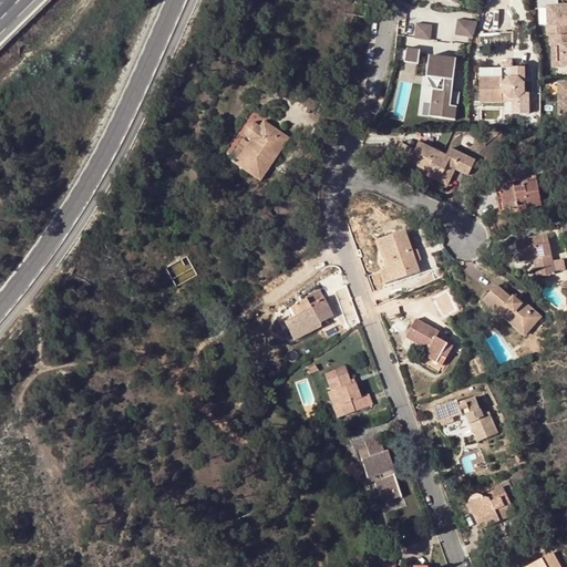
[(566,4),(550,4),(549,71),(566,70),(566,4)]
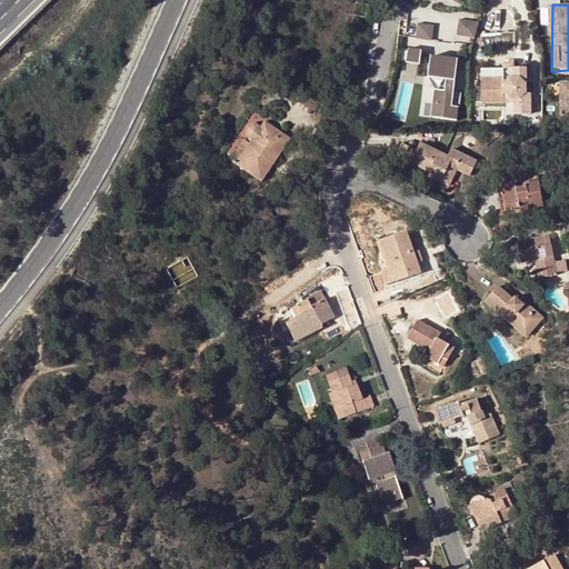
[(460,18),(458,35),(477,37),(479,21),(460,18)]
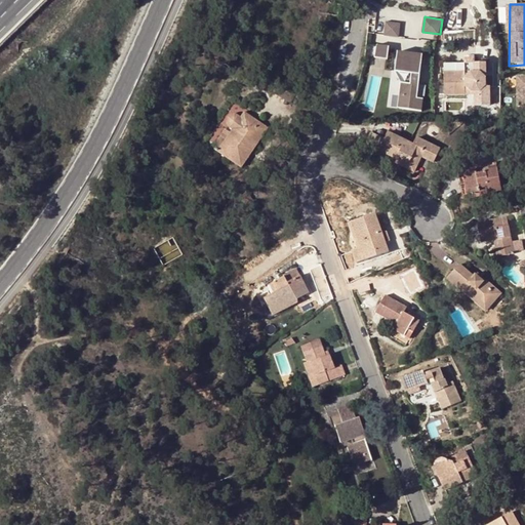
[(400,36),(401,22),(386,21),(385,35),(400,36)]
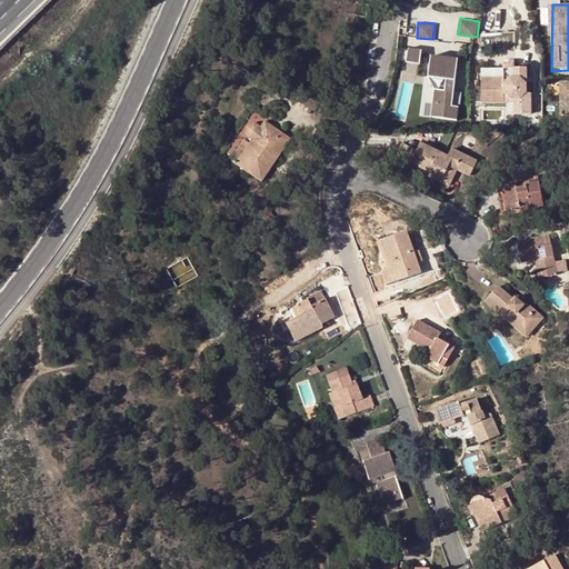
[(453,107),(459,58),(436,56),(429,117),(460,120),(461,108),(453,107)]
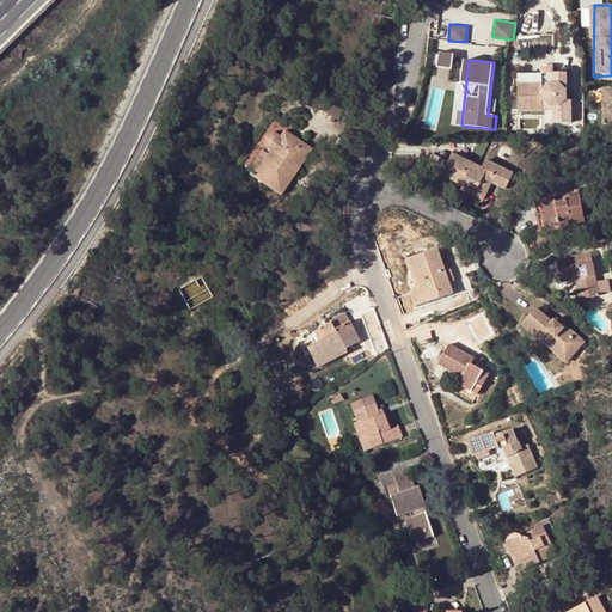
[(567,101),(567,73),(543,74),(543,84),(518,84),(519,110),(554,110),(554,122),(571,122),(571,101),(567,101)]
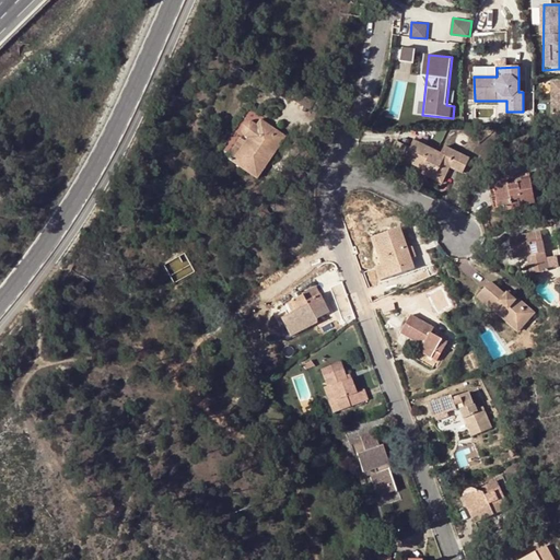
[(306,108),(311,100),(293,91),(289,100),(306,108)]
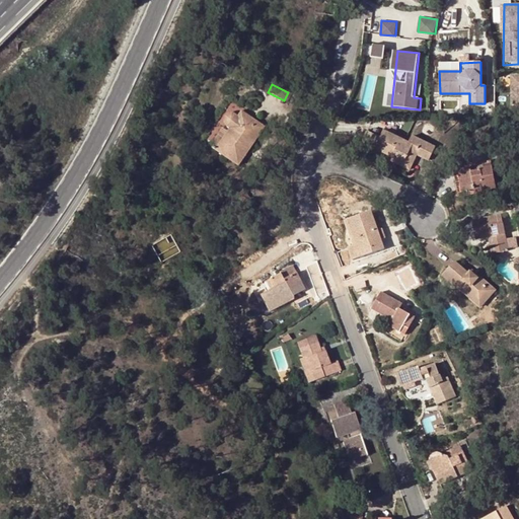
[(228,128),(214,149),(234,162),(247,140),(251,143),(264,126),(251,119),(253,115),(241,106),(236,116),(233,114),(232,113),(229,113),(226,114),(224,117),(223,120),(224,123),(225,125),(228,128)]
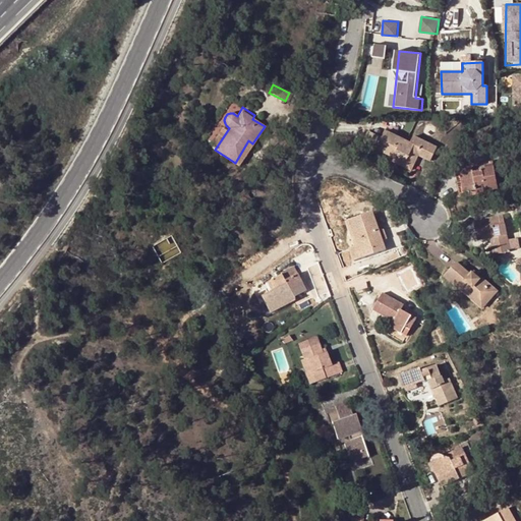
[(382,138),(368,131),(362,142),(375,151),(377,150),(382,138)]
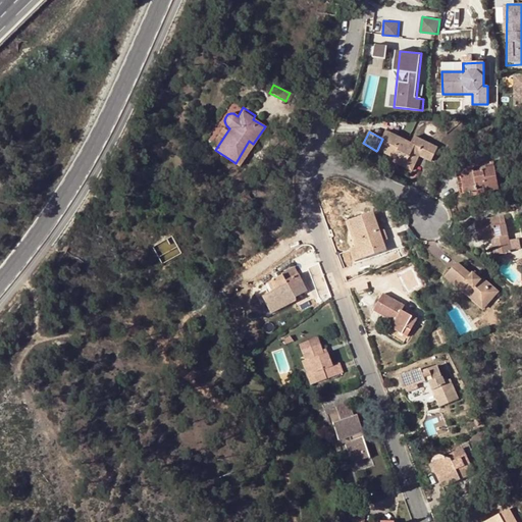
[(431,161),(438,148),(411,135),(408,142),(386,132),(382,139),(377,150),(395,158),(393,161),(411,170),(419,155),(431,161)]
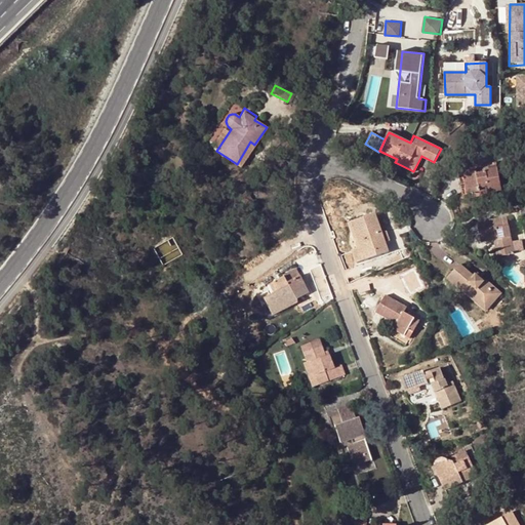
[(237,164),(241,166),(254,145),(250,142),(237,164)]
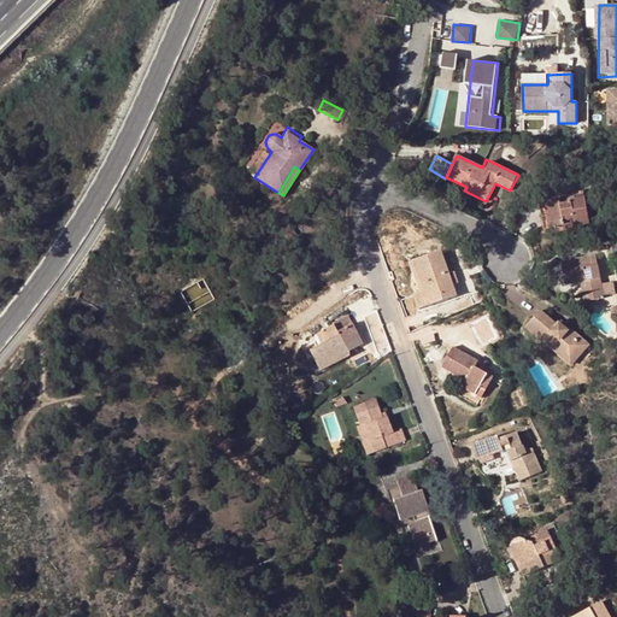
[(589,224),(583,195),(559,200),(545,203),(548,228),(564,224),(564,223),(573,221),(574,225),(574,230),(580,229),(581,225),(589,224)]
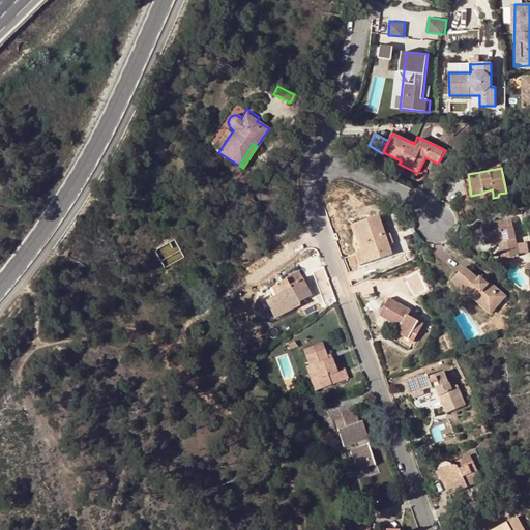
[(388,245),(385,235),(379,215),(355,224),(363,251),(367,263),(391,255),(388,245)]
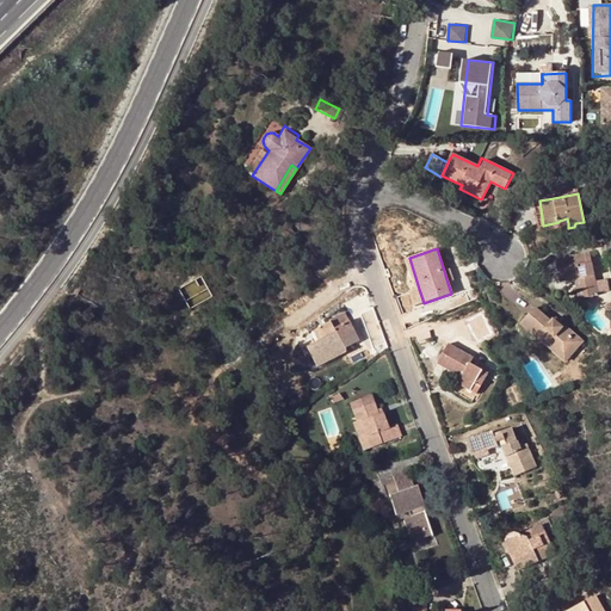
[(560,283),(574,279),(581,279),(585,297),(599,295),(590,253),(555,259),(560,283)]
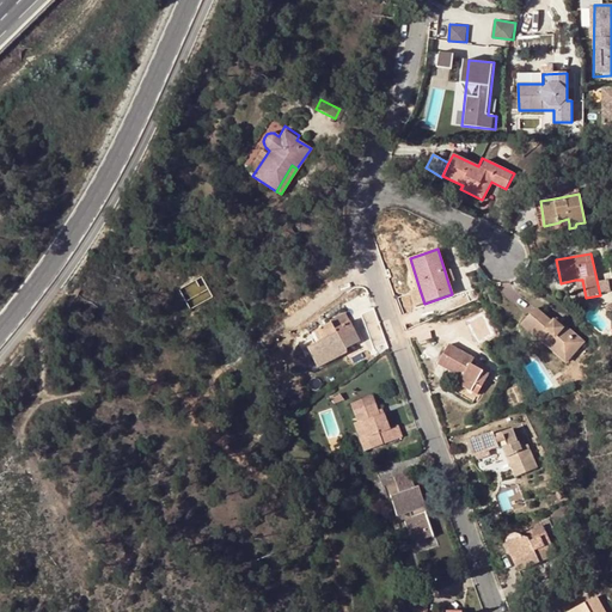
[(582,280),(575,280),(580,299),(586,298),(582,280)]
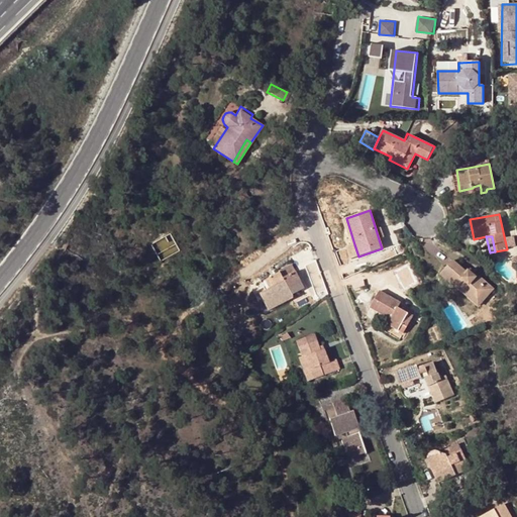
[(358,256),(354,244),(346,246),(350,260),(358,256)]
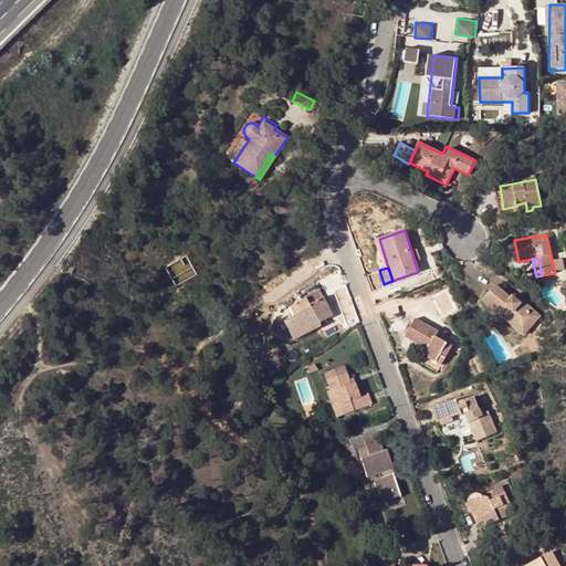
[(520,301),(513,294),(511,296),(496,284),(482,301),(500,317),(502,315),(504,313),(523,329),(532,320),(535,323),(541,315),(522,299),(520,301)]
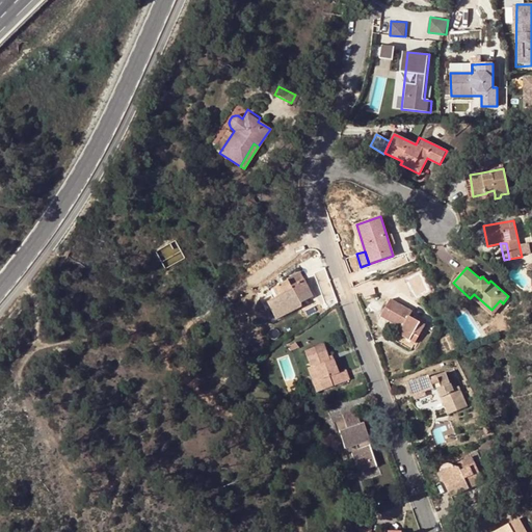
[(287,280),(275,285),(281,294),(276,296),(267,301),(275,319),(301,306),(299,302),(313,296),(299,271),(286,278),(287,280)]
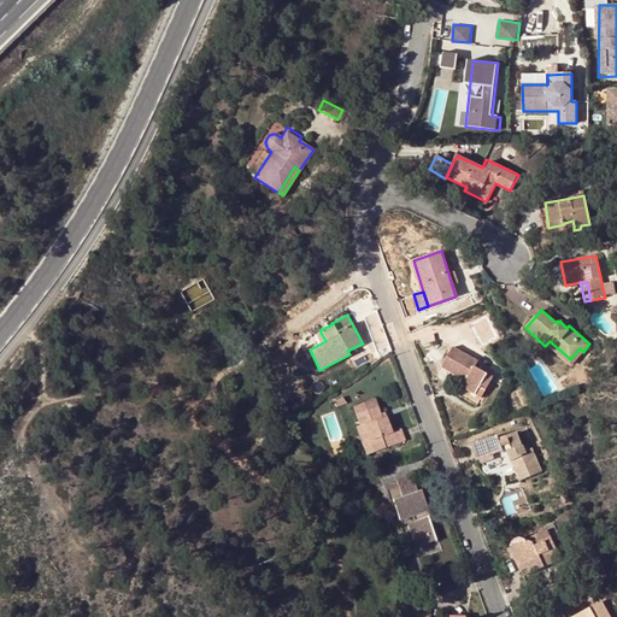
[(325,341),(319,330),(316,333),(321,344),(325,341)]
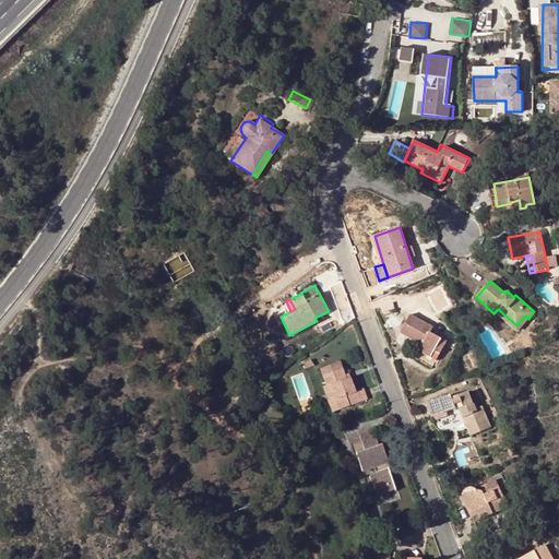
[(498,309),(496,311),(519,331),(528,319),(525,316),(516,325),(498,309)]
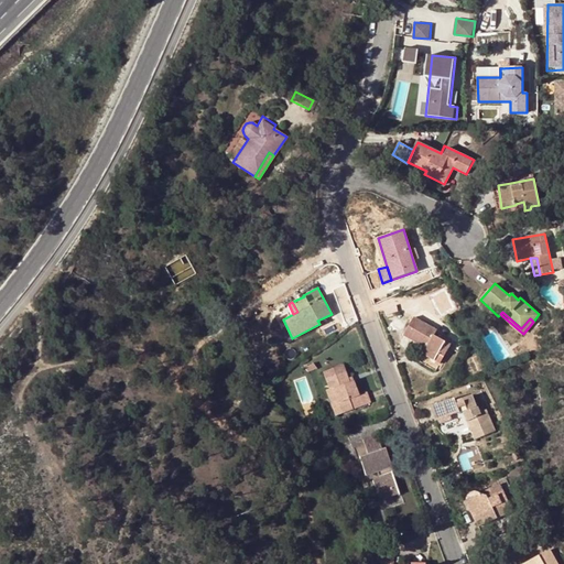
[(334,318),(332,314),(317,321),(320,324),(321,326),(334,318)]
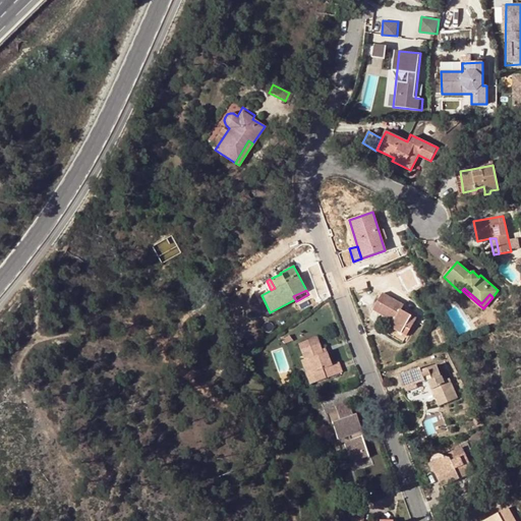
[(403,305),(383,293),(372,309),(393,322),(390,327),(401,334),(405,327),(410,330),(416,320),(400,309),(403,305)]
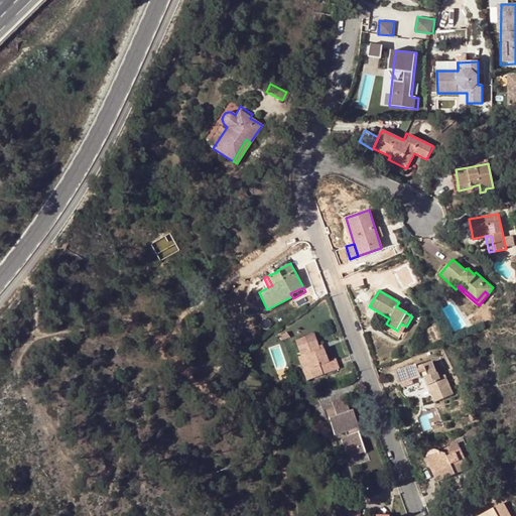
[(320,349),(318,346),(313,334),(295,341),(300,356),(303,355),(309,369),(305,370),(308,379),(339,368),(336,358),(329,361),(323,348),(320,349)]
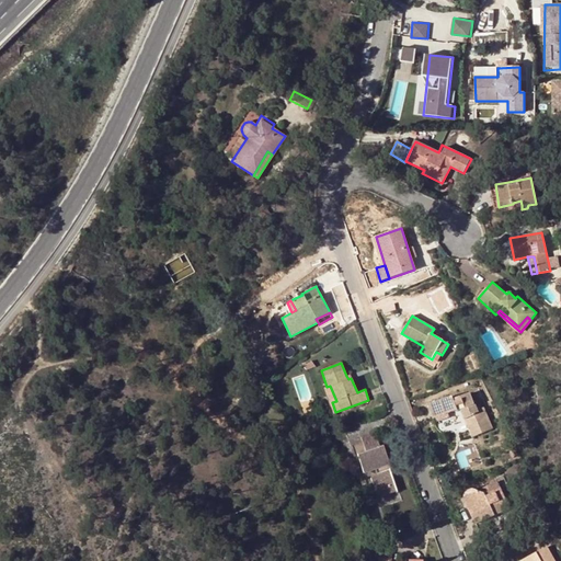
[(330,386),(327,387),(323,388),(333,413),(335,412),(332,402),(336,401),(330,386)]
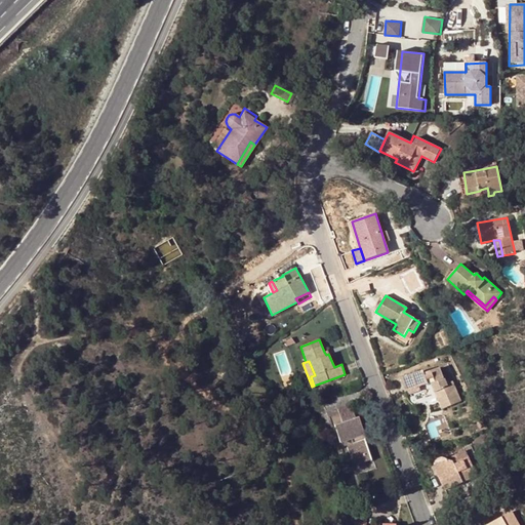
[(409,391),(419,387),(428,384),(428,386),(431,385),(441,409),(460,401),(452,381),(447,384),(445,377),(444,378),(440,368),(422,374),(421,370),(400,378),(406,392),(409,391)]
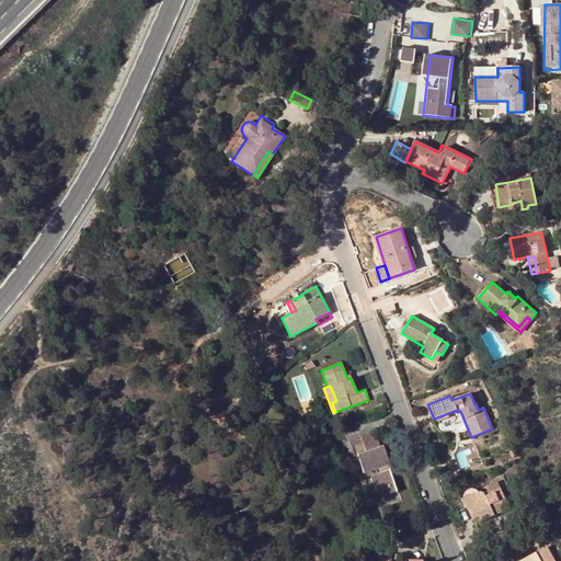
[(450,418),(448,413),(437,418),(438,422),(450,418)]
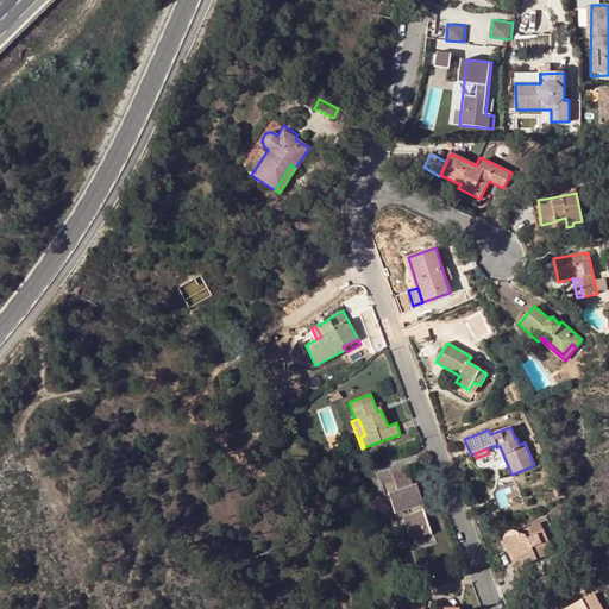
[(414,491),(412,484),(407,470),(378,479),(383,495),(388,494),(396,513),(406,509),(408,514),(414,532),(428,527),(422,509),(426,508),(424,497),(420,498),(416,500),(413,493),(414,491)]
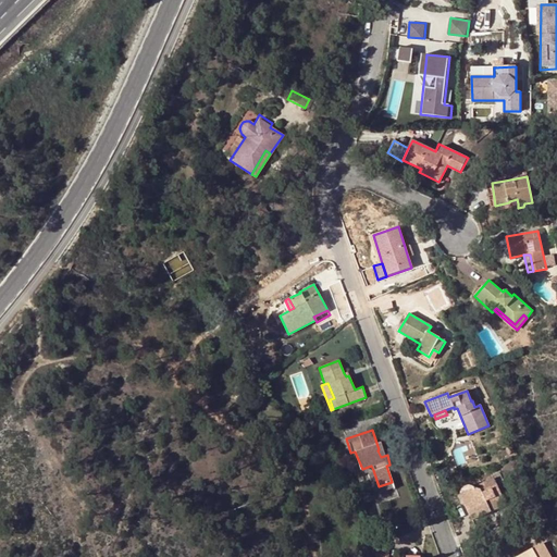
[(455,442),(458,465),(479,461),(475,438),(455,442)]
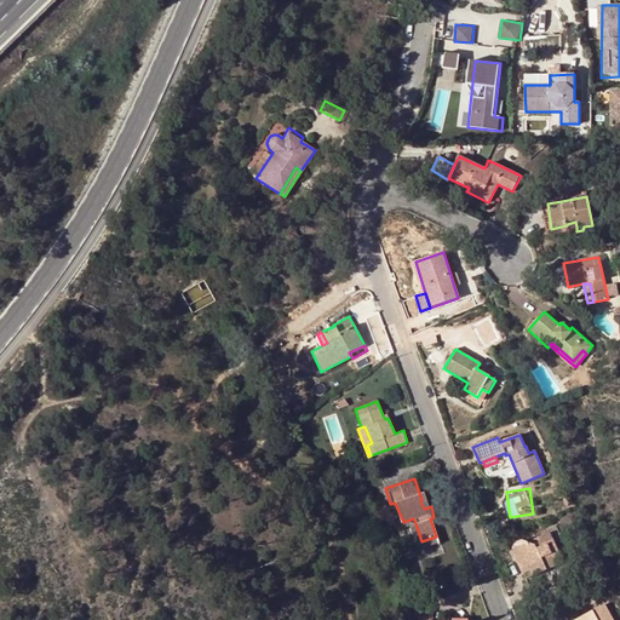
[(422,541),(415,523),(411,524),(418,549),(437,541),(436,537),(422,541)]
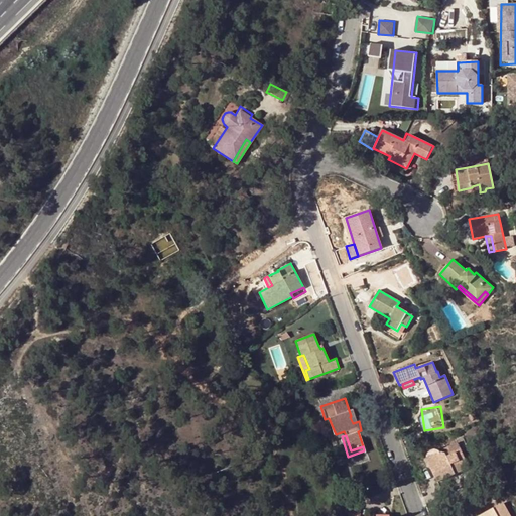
[(459,442),(447,447),(449,452),(443,455),(437,452),(436,450),(434,450),(430,452),(428,454),(427,456),(428,464),(436,478),(436,477),(447,473),(449,477),(470,468),(459,442)]
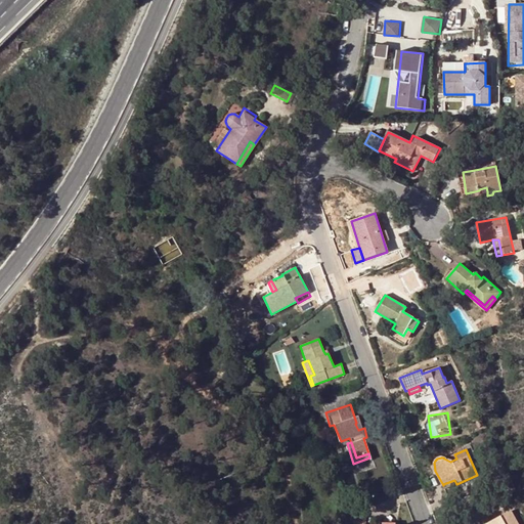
[(460,490),(456,484),(454,480),(443,484),(448,495),(460,490)]
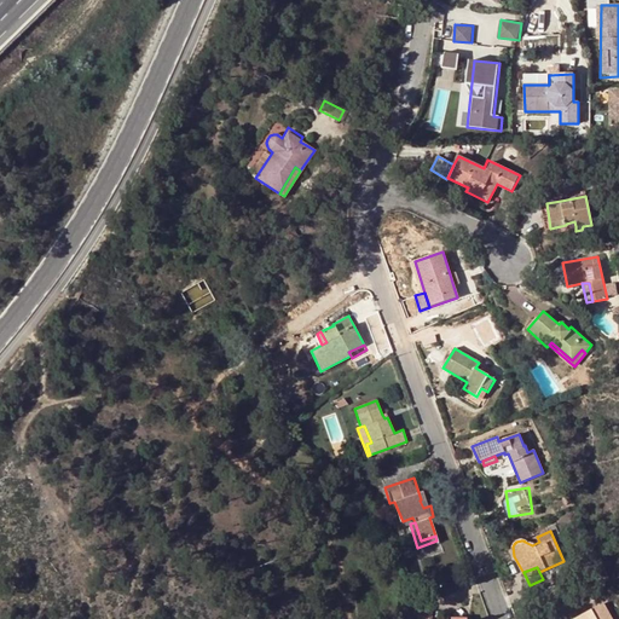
[(612,618),(603,603),(576,618),(612,618)]
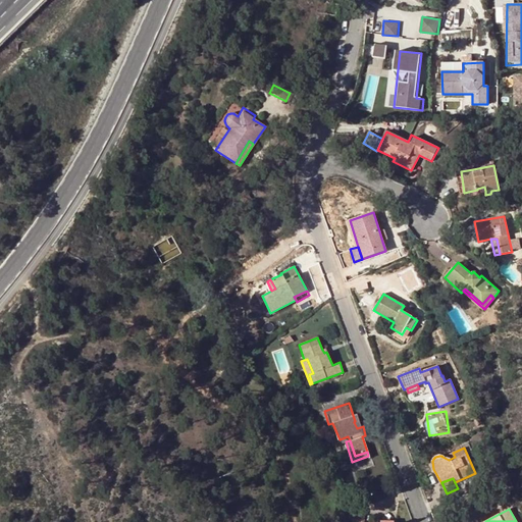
[(353,513),(352,520),(352,521),(364,521),(364,510),(353,513)]
